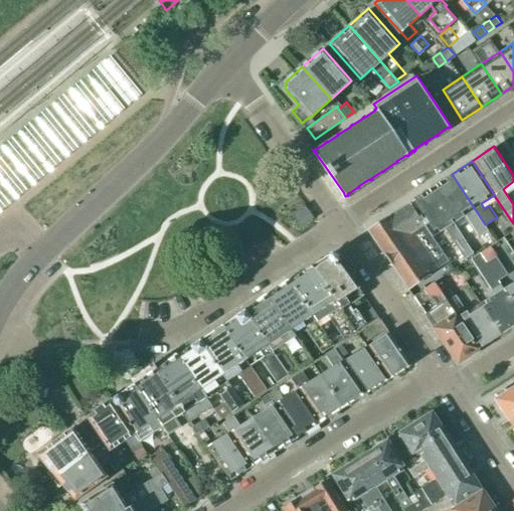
[(488,229),(485,224),(452,174),(431,188),(453,221),(454,221),(466,213),(479,234),(488,229)]
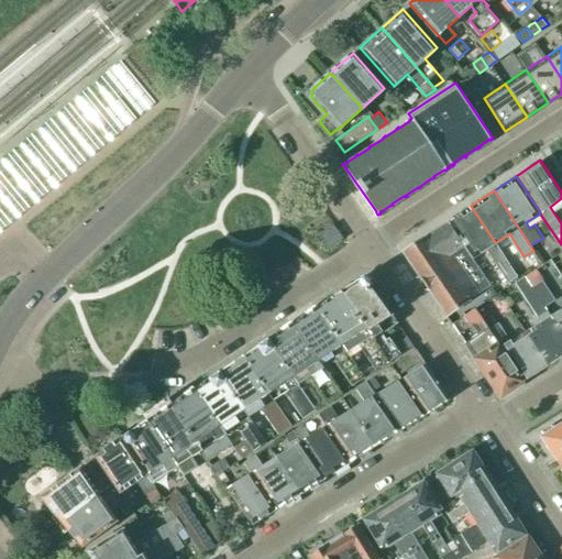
[(510,278),(517,275),(496,242),(495,242),(471,206),(449,220),(473,258),(474,256),(487,249),(492,255),(494,254),(507,275),(508,275),(510,278)]
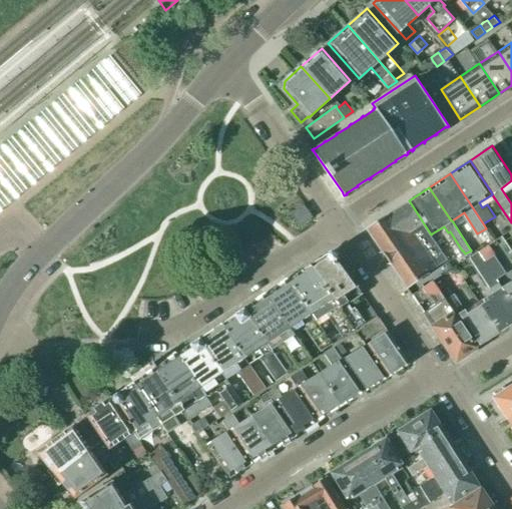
[(448,258),(432,233),(431,234),(409,200),(388,214),(367,228),(407,287),(427,273),(427,272),(437,266),(448,258)]
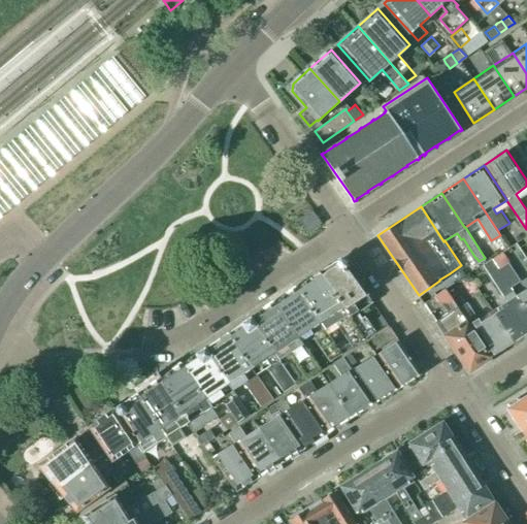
[(308,231),(322,222),(313,209),(300,219),(308,231)]
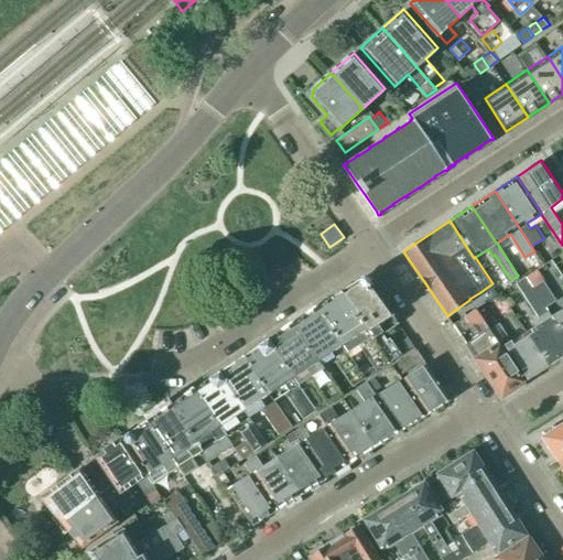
[(527,275),(550,309),(558,304),(555,299),(556,298),(538,268),(527,275)]
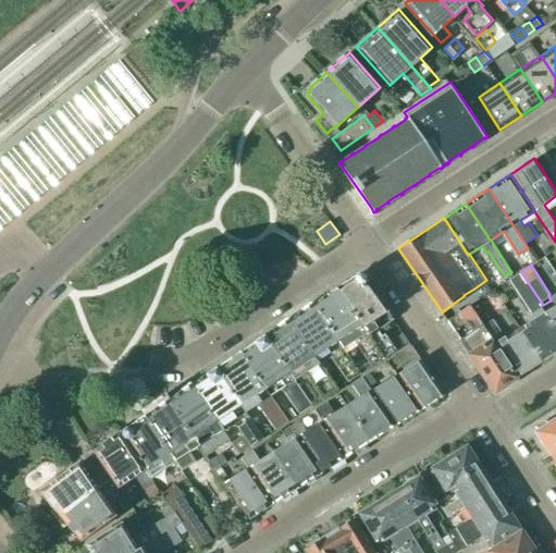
[(542,306),(543,305),(520,271),(509,279),(535,318),(521,327),(543,360),(555,352),(555,324),(546,311),(542,306)]
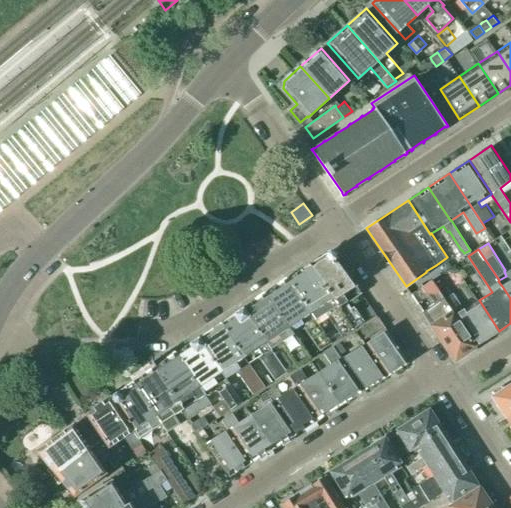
[(310,264),(352,328),(363,320),(353,306),(351,308),(347,301),(362,292),(336,255),(337,254),(328,252),(328,253),(310,264)]
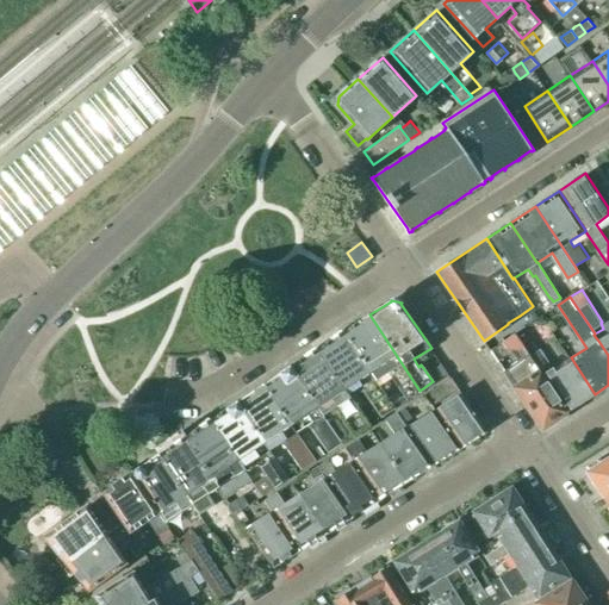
[(420,391),(370,315),(359,322),(359,323),(345,332),(376,379),(387,372),(391,374),(406,399),(420,391)]
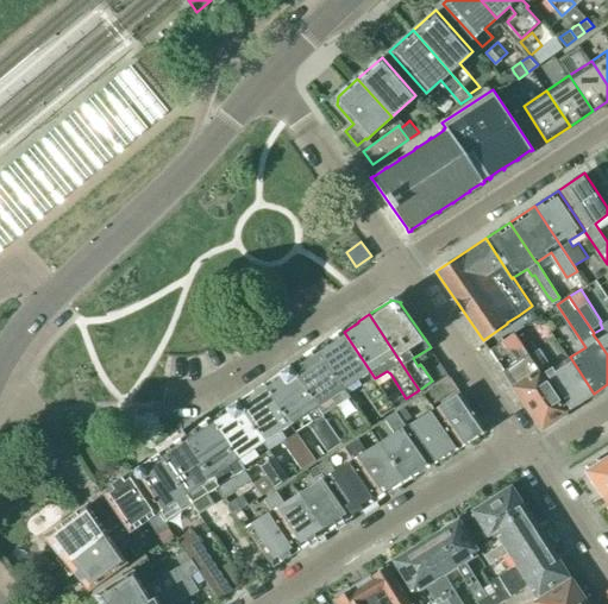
[(594,394),(570,357),(555,367),(540,347),(538,348),(522,327),(515,333),(568,410),(594,394)]
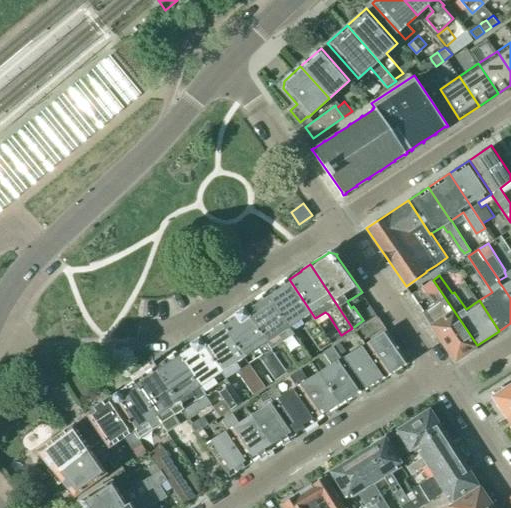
[(331,342),(315,318),(289,279),(288,279),(279,285),(267,293),(293,333),(303,326),(303,327),(306,329),(319,349),(331,342)]
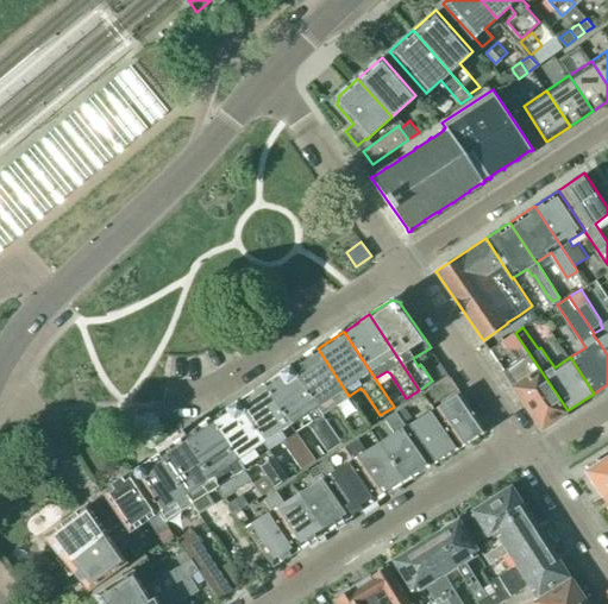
[(568,410),(515,333),(514,332),(490,350),(496,359),(512,348),(519,358),(505,370),(543,427),(568,410)]
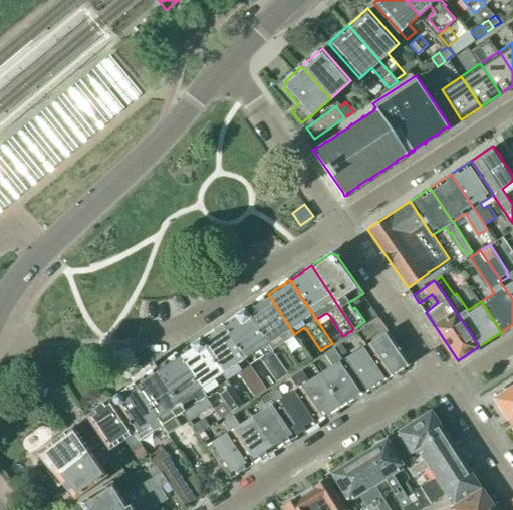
[(512,281),(504,287),(512,299),(512,281)]
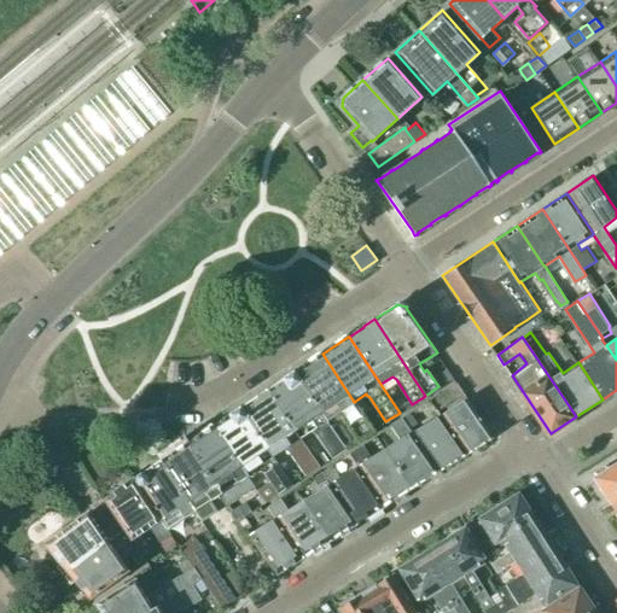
[(372,431),(354,402),(322,354),(321,355),(321,354),(309,361),(310,362),(295,372),(327,419),(339,412),(343,414),(359,439),(372,431)]
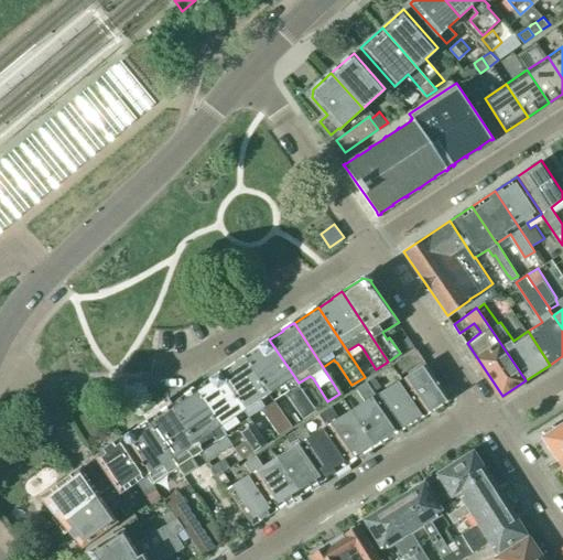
[(315,409),(299,383),(269,340),(258,346),(245,356),(273,399),(284,392),(285,392),(289,395),(303,418),(315,409)]
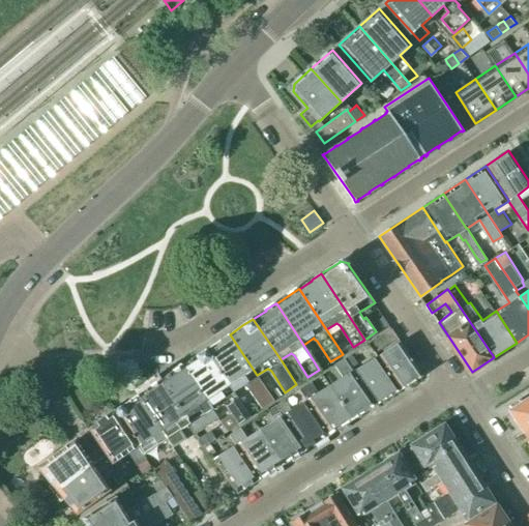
[(376,352),(399,337),(392,327),(370,343),(376,352)]
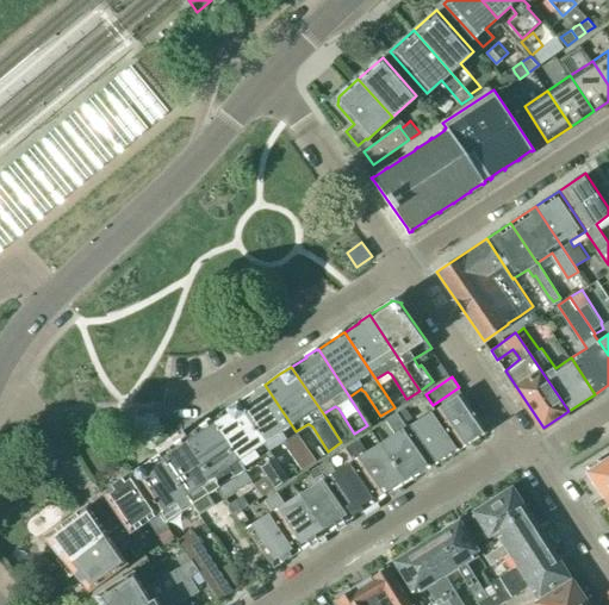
[(315,460),(296,431),(265,385),(263,385),(253,392),(238,401),(269,449),(281,441),(281,442),(286,444),(300,469),(315,460)]
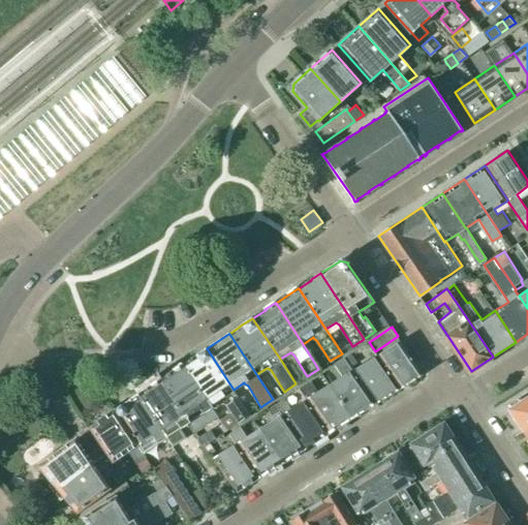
[(379,353),(400,388),(424,374),(400,340),(379,353)]
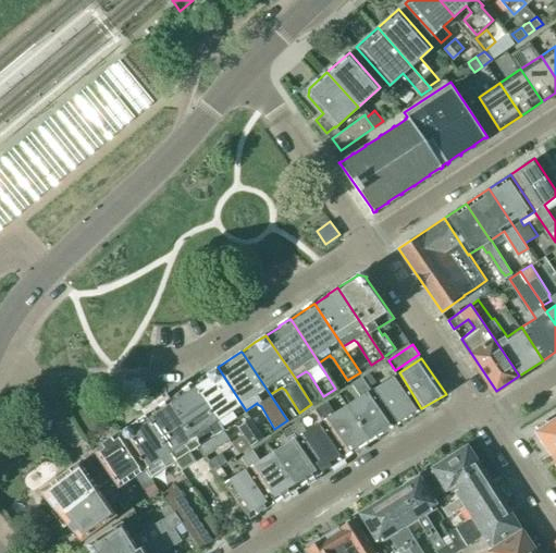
[(246,410),(218,367),(217,368),(217,367),(207,373),(207,375),(193,383),(229,439),(230,439),(222,427),(233,419),(233,420),(236,422),(244,433),(232,441),(239,452),(263,437),(246,410)]
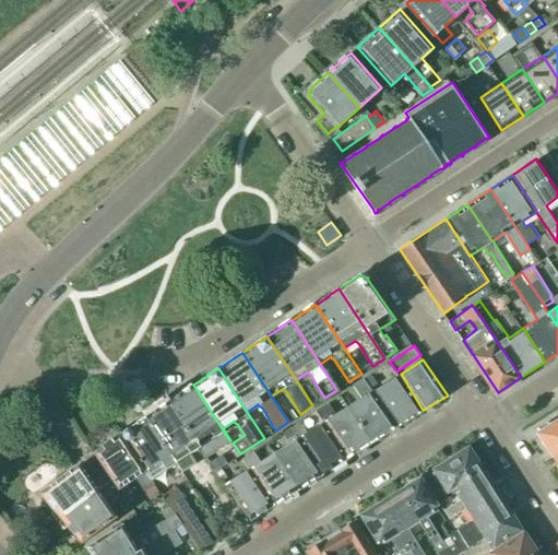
[(367,376),(372,385),(379,380),(372,373),(367,376)]
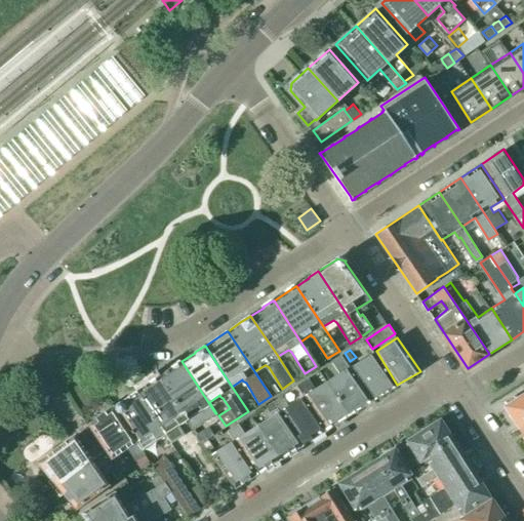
[(374,400),(397,385),(376,351),(353,366),(374,400)]
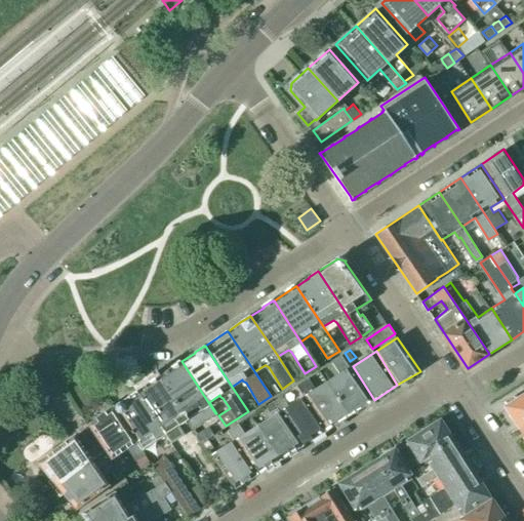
[(348,362),(350,361),(345,353),(343,354),(333,360),(340,372),(329,379),(351,414),(374,400),(353,366),(351,367),(348,362)]
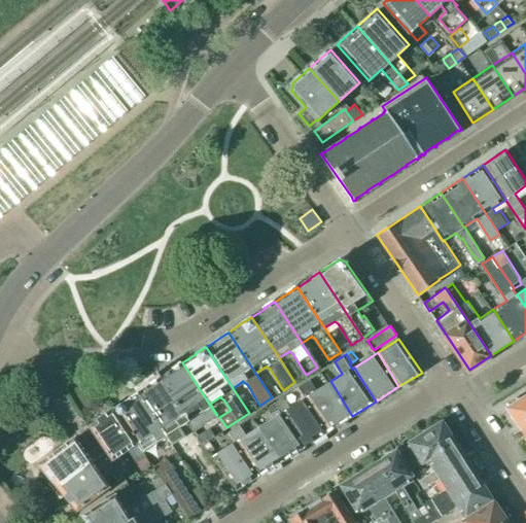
[(216,415),(182,362),(173,369),(160,378),(176,402),(196,428),(216,415)]
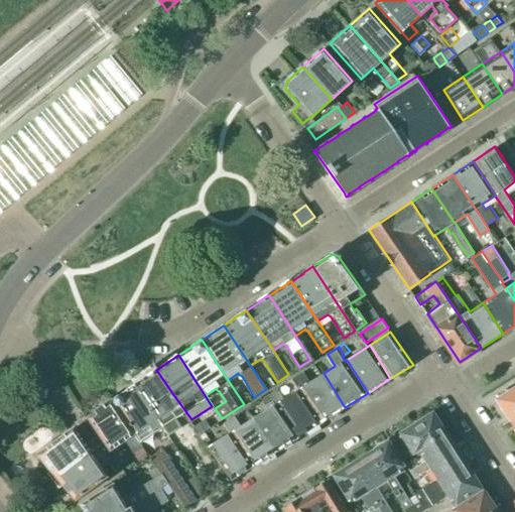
[(172,393),(156,370),(156,369),(147,375),(135,384),(162,426),(184,411),(190,420),(191,419),(172,393)]
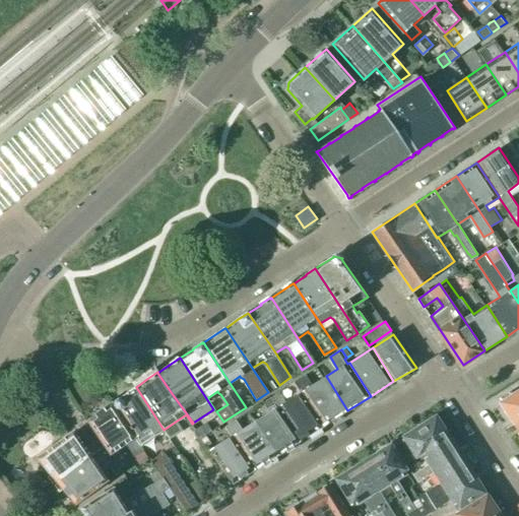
[(347,410),(326,376),(314,384),(306,373),(294,381),(303,391),(304,390),(325,425),(347,410)]
